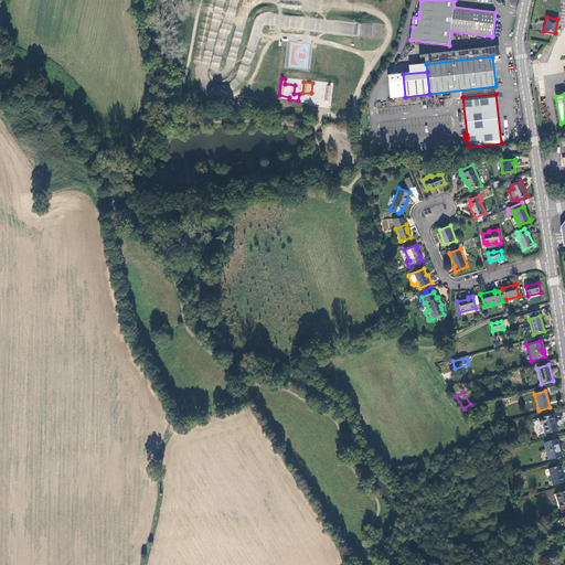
[(556,430),(553,415),(537,418),(541,428),(543,428),(545,434),(556,430)]
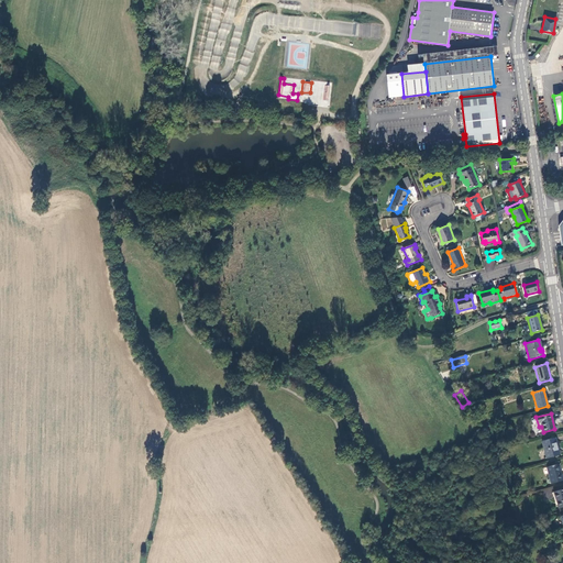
[(558,448),(555,438),(542,442),(547,459),(559,455),(556,449),(558,448)]
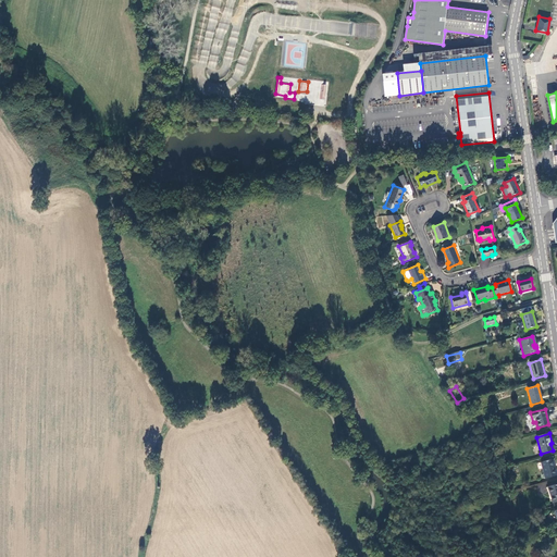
[(556,474),(553,459),(545,461),(536,463),(539,471),(543,470),(546,479),(556,474)]
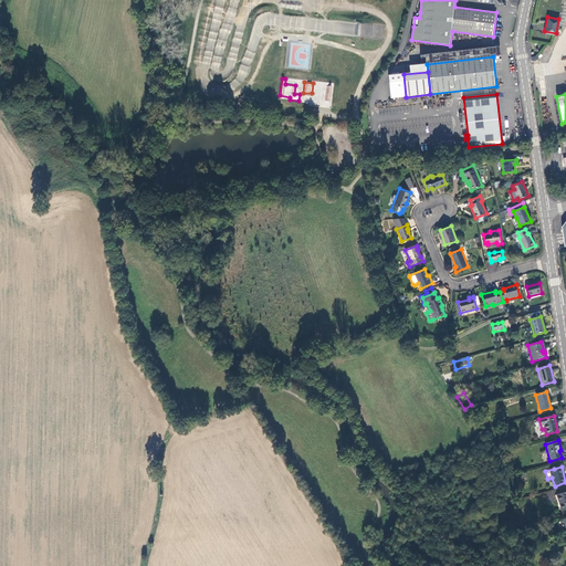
[(562,511),(565,509),(565,491),(556,494),(562,511)]
